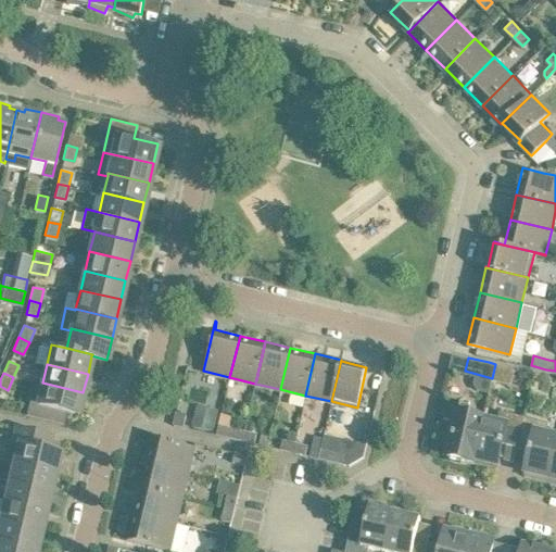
[(64,423),(66,410),(77,413),(76,416),(77,416),(83,392),(42,383),(38,402),(29,400),(25,413),(64,423)]
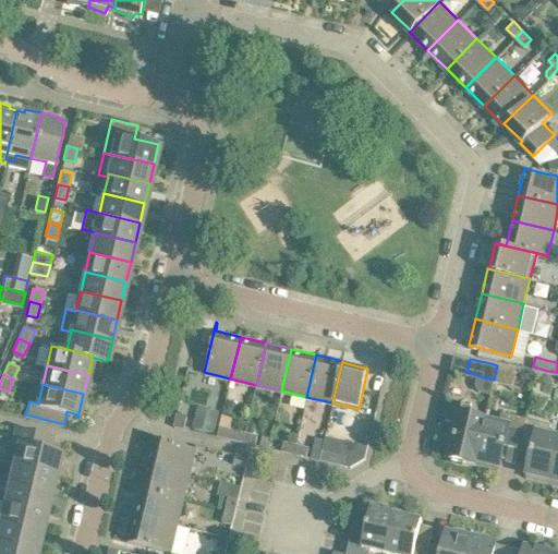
[(520,397),(517,416),(501,411),(499,422),(485,419),(474,462),(492,466),(493,462),(500,465),(501,457),(506,458),(506,459),(514,461),(519,445),(525,418),(530,399),(520,397)]
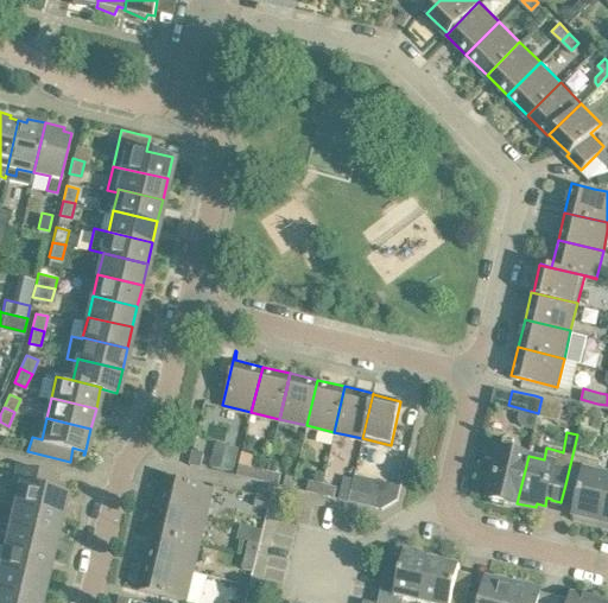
[(489,496),(517,503),(529,456),(512,451),(513,444),(511,440),(504,438),(498,462),(491,461),(486,481),(493,483),(489,496)]
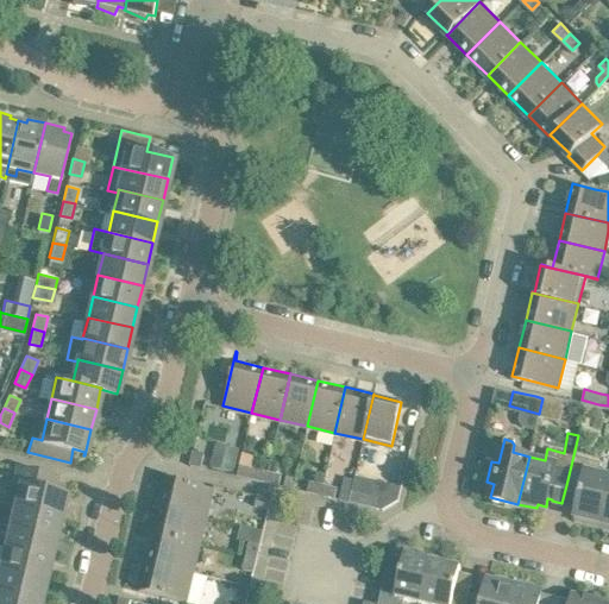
[(190,463),(200,465),(203,451),(194,448),(190,463)]
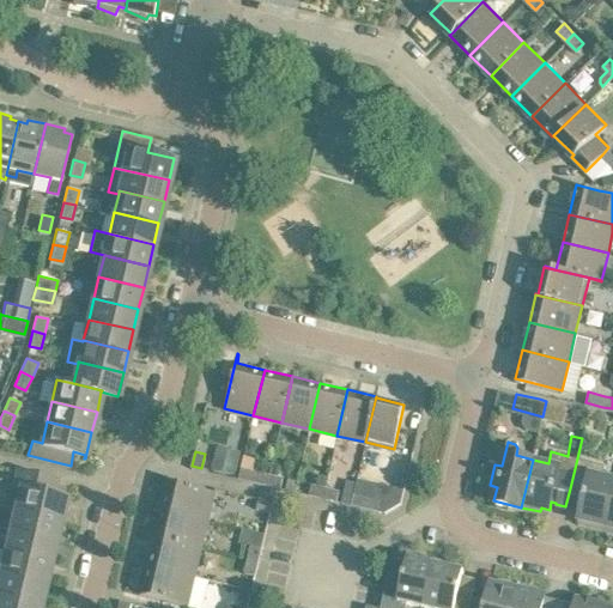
[(269,473),(255,469),(259,457),(244,454),(241,467),(238,476),(267,484),(269,473)]
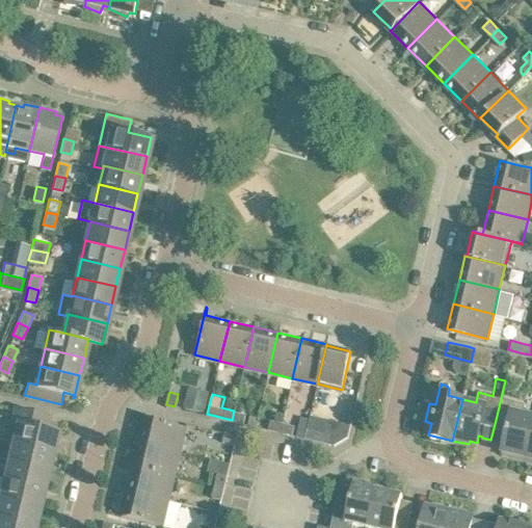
[(508,454),(525,457),(531,428),(531,415),(521,413),(524,403),(501,398),(495,424),(507,427),(502,449),(509,450),(508,454)]
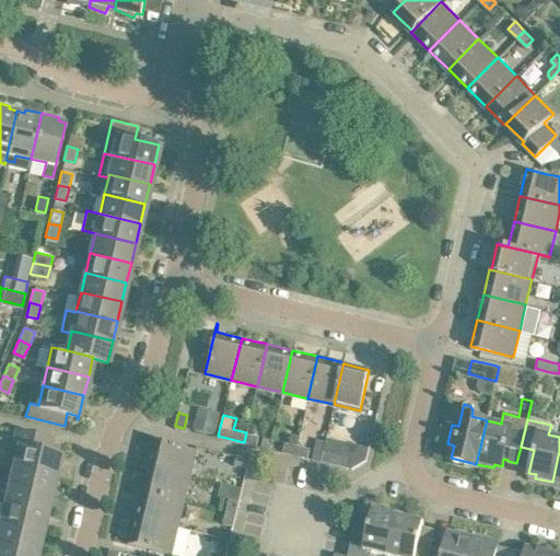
[(14,464),(56,474),(60,452),(59,452),(59,453),(47,451),(50,436),(16,428),(13,444),(19,446),(14,464)]
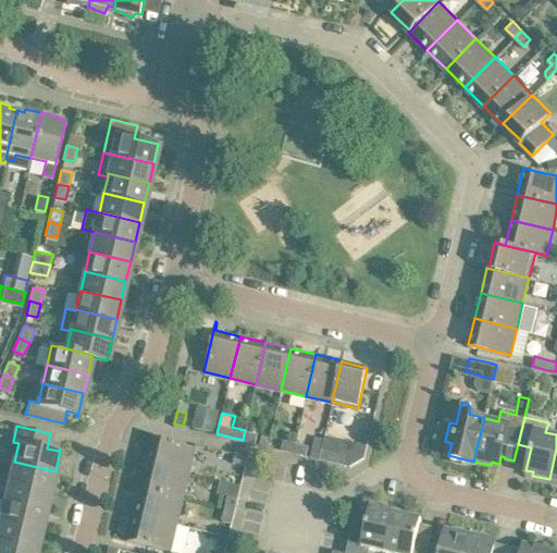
[(243,440),(255,442),(257,433),(245,430),(243,440)]
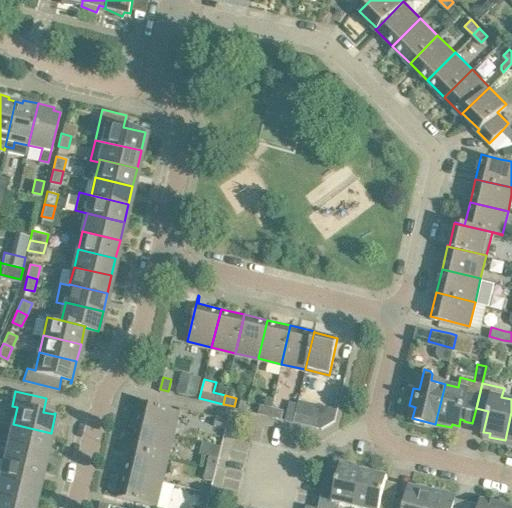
[(141,401),(135,424),(174,433),(179,409),(134,399),(134,400),(141,401)]
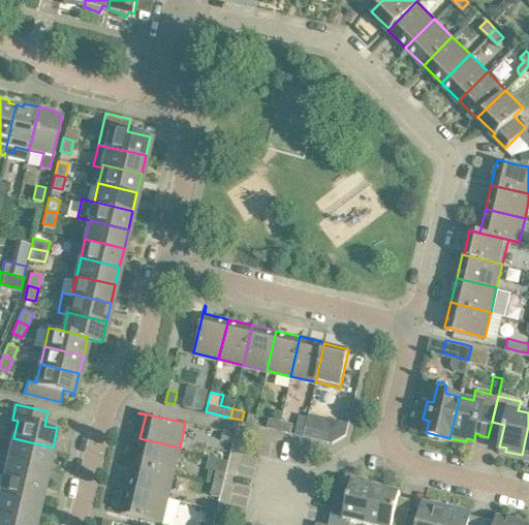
[(299,412),(294,432),(304,434),(306,425),(308,414),(299,412)]
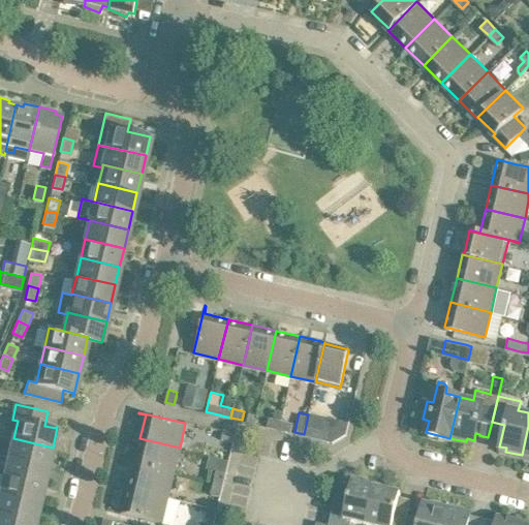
[(278,429),(280,420),(269,417),(267,426),(278,429)]
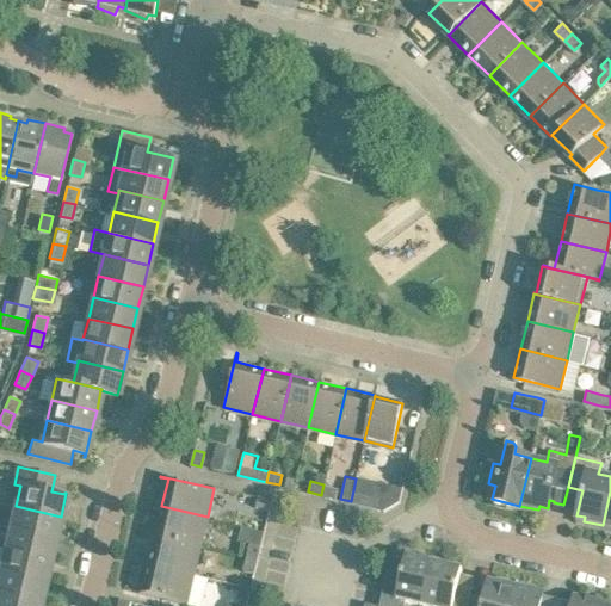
[(389,498),(399,500),(402,486),(393,483),(389,498)]
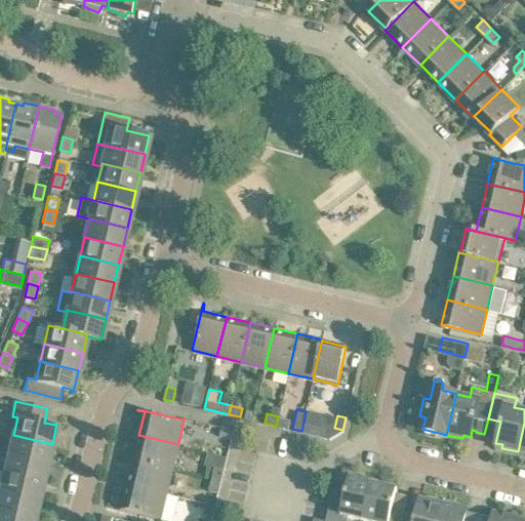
[(290,419),(278,416),(276,426),(288,428),(290,419)]
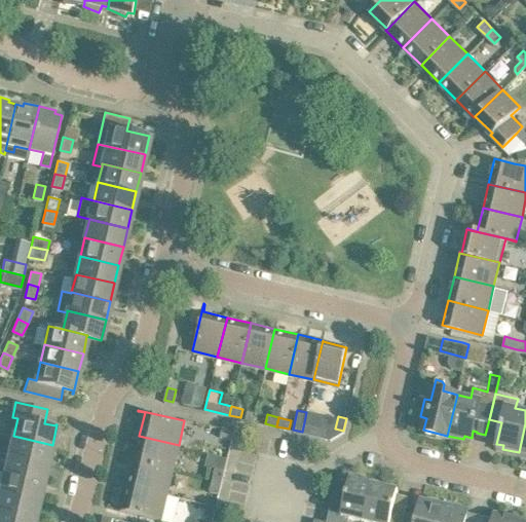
[(302,432),(309,434),(327,438),(329,427),(304,422),(302,432)]
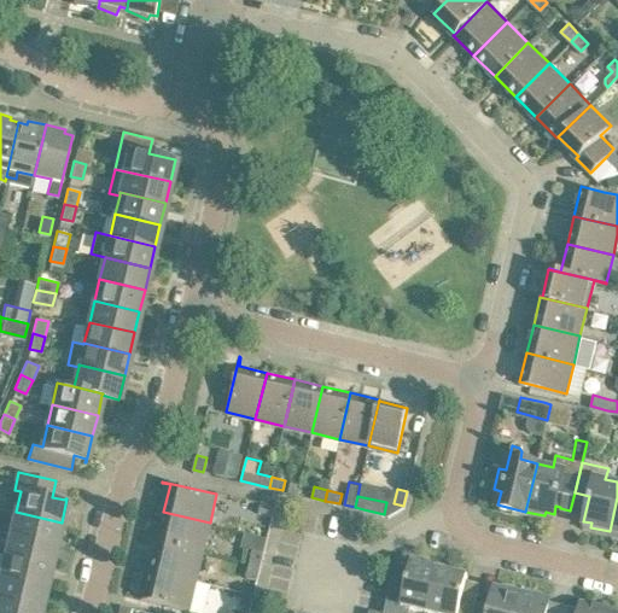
[(275,503),(261,500),(258,511),(273,514),(275,503)]
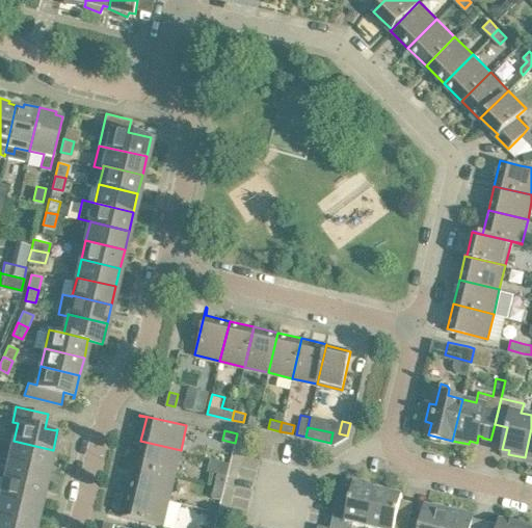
[(53,450),(14,441),(9,459),(48,469),(53,450)]
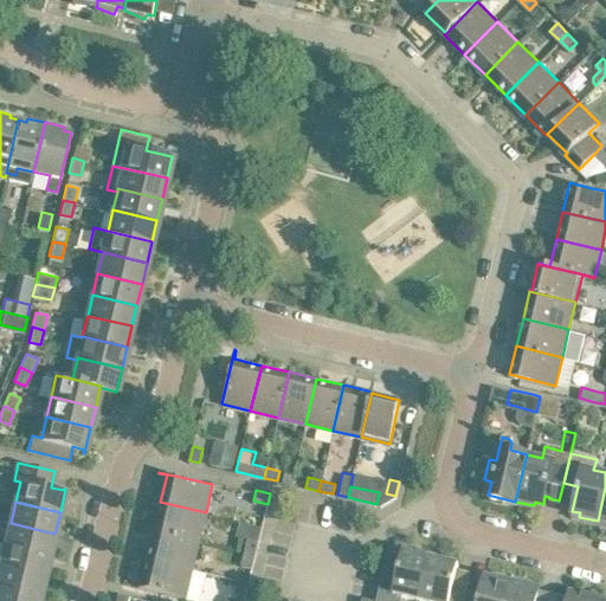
[(199,541),(206,512),(160,502),(154,530),(199,541)]
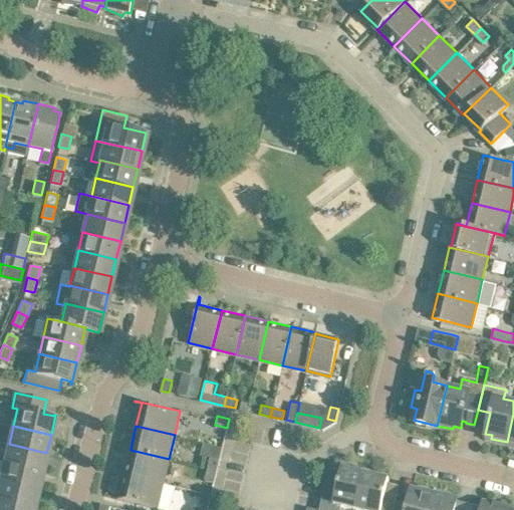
[(46,453),(9,444),(5,461),(0,459),(0,460),(42,471),(46,453)]
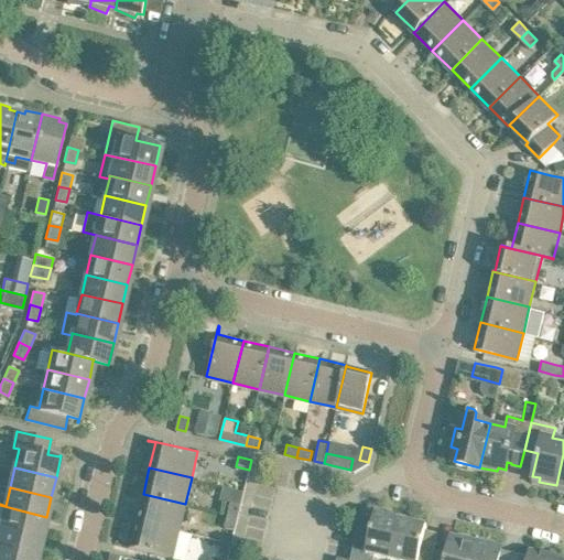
[(180,529),(185,504),(143,494),(137,519),(180,529)]
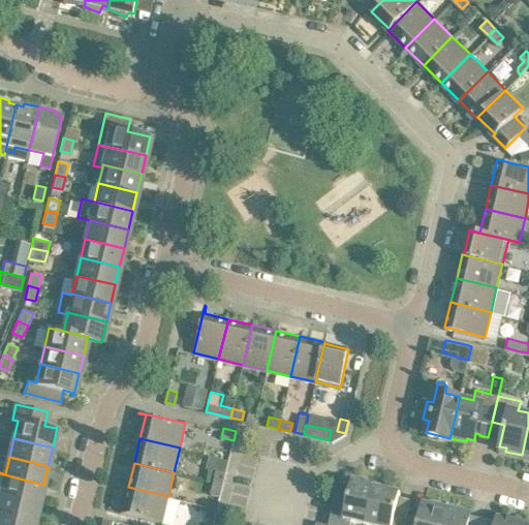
[(220,495),(225,471),(217,469),(211,493),(220,495)]
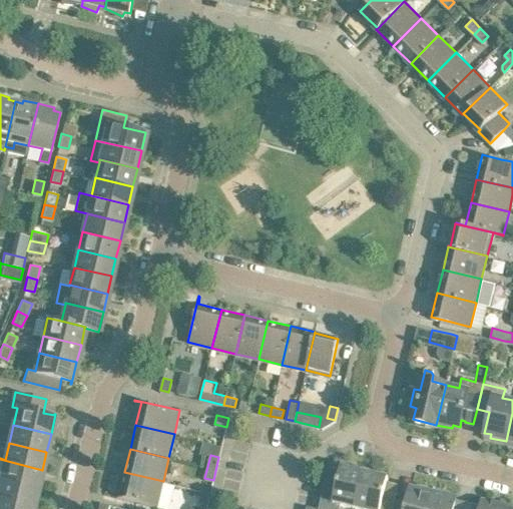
[(0,476),(1,477),(0,478),(38,487),(42,470),(0,459),(0,476)]
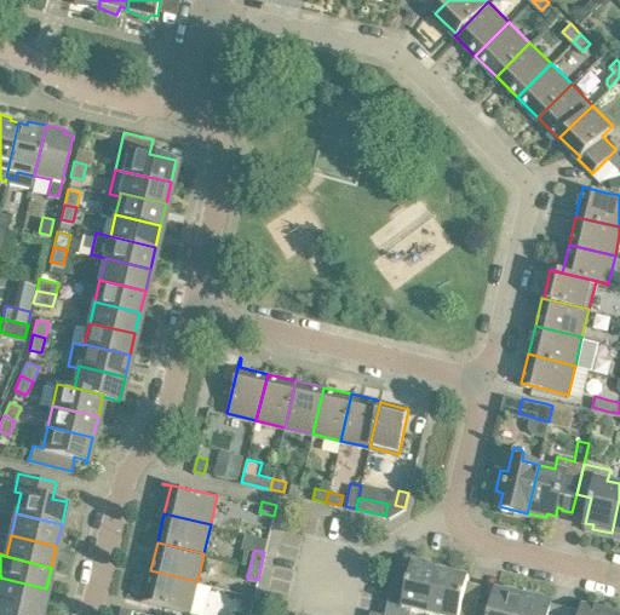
[(392,579),(385,614),(384,614),(409,614),(412,608),(430,613),(441,564),(436,564),(431,563),(428,563),(424,564),(412,562),(407,582),(392,579)]
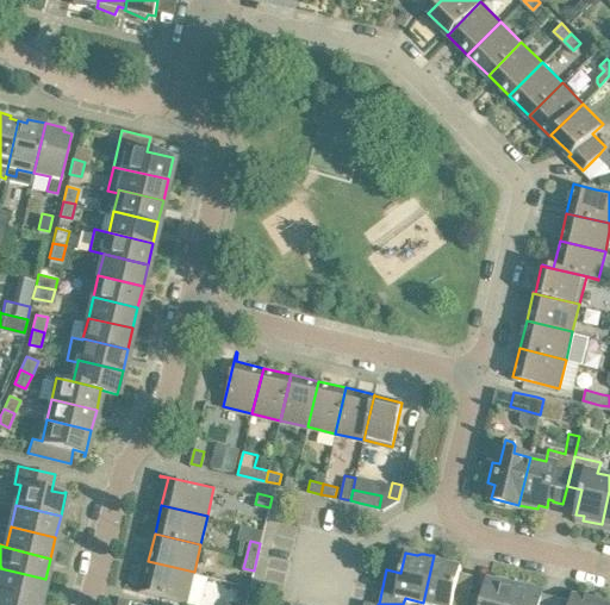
[(466,604),(470,592),(472,582),(458,580),(461,566),(449,563),(449,562),(448,562),(446,560),(443,559),(439,557),(434,555),(423,603),(435,604),(466,604)]
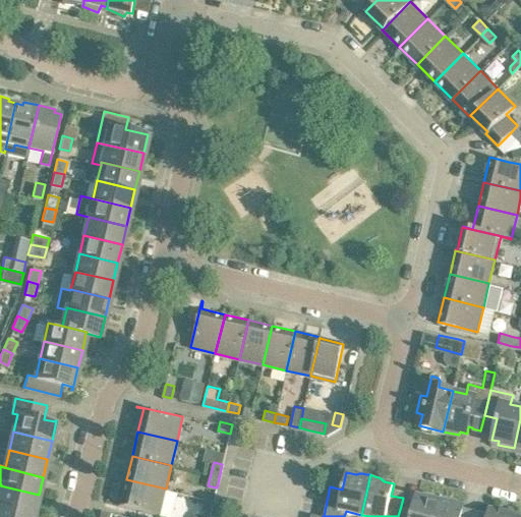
[(166,489),(126,479),(121,503),(114,501),(114,502),(133,507),(160,513),(166,489)]
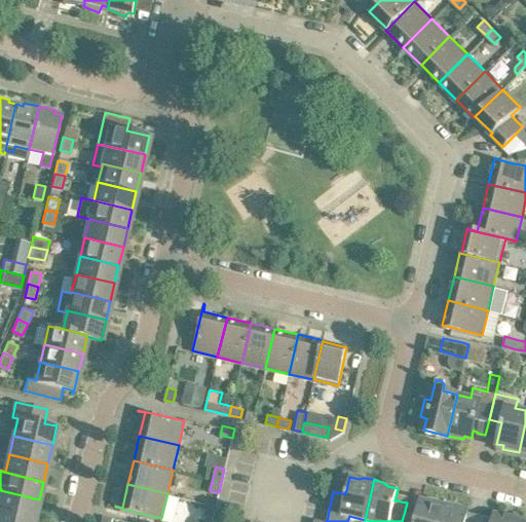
[(39,499),(0,490),(0,491),(0,510),(35,518),(39,499)]
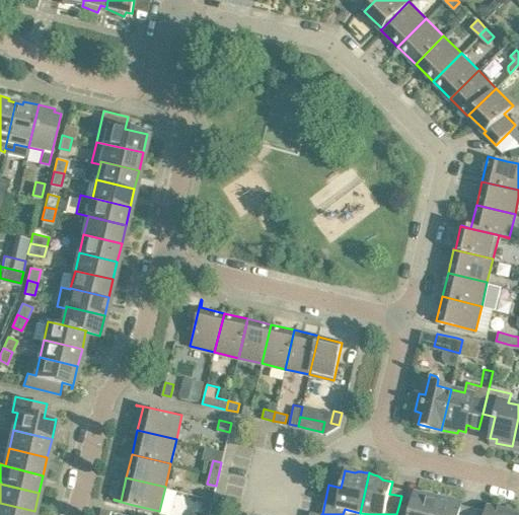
[(412,507),(399,504),(396,514),(434,514),(440,493),(423,489),(423,490),(424,491),(424,494),(415,493),(412,507)]
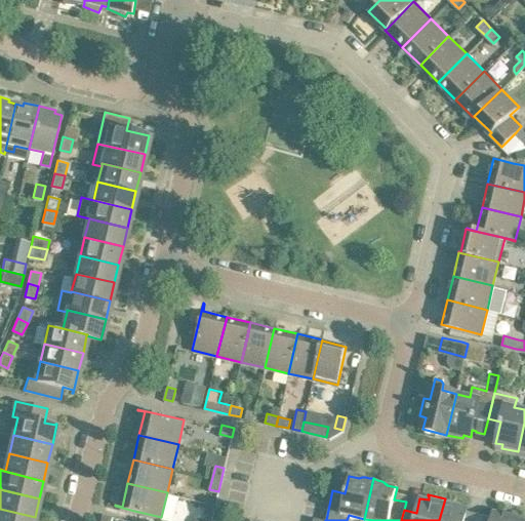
[(460,503),(445,498),(439,520),(463,520),(467,509),(458,507),(459,504),(460,504),(460,503)]
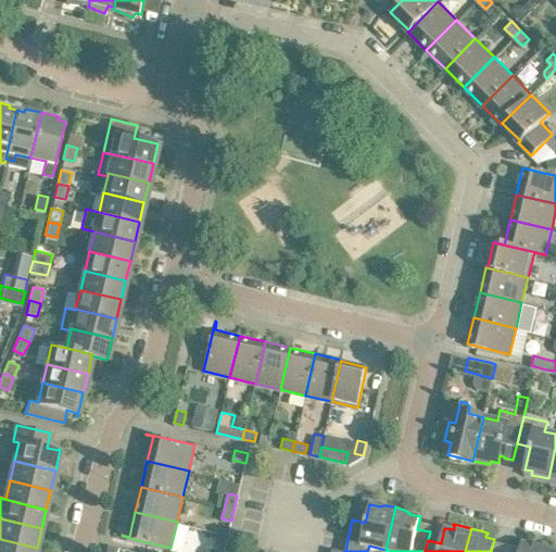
[(216,544),(225,547),(228,534),(219,531),(216,544)]
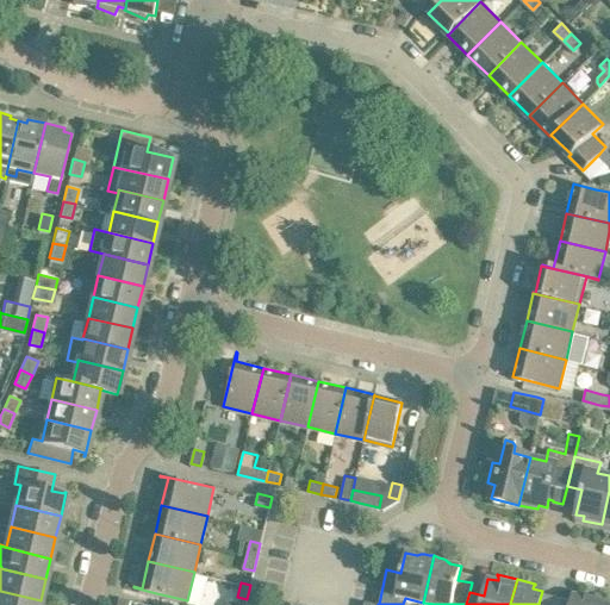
[(38,604),(41,600),(0,591),(0,604),(38,604)]
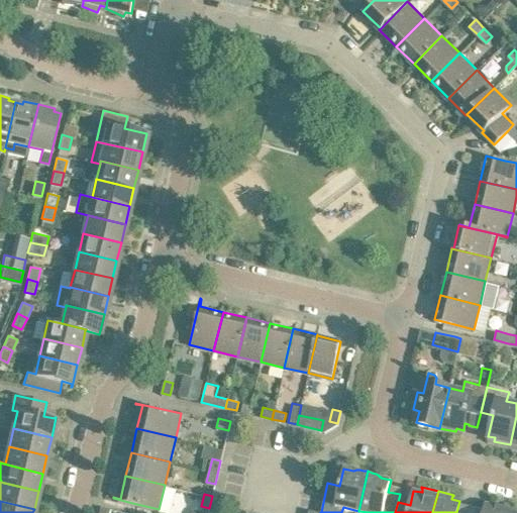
[(507,512),(509,508),(499,505),(497,503),(491,501),(489,503),(486,502),(483,512),(507,512)]
